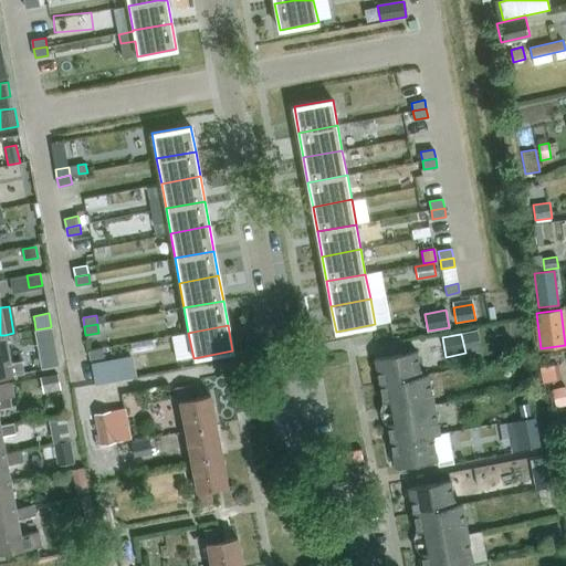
[(4,335),(0,335),(0,377),(23,373),(21,360),(10,363),(4,335)]
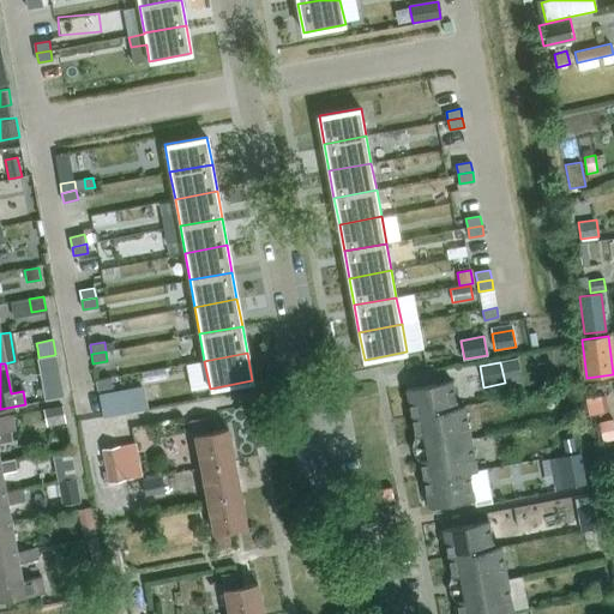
[(110,378),(96,380),(97,390),(112,387),(110,378)]
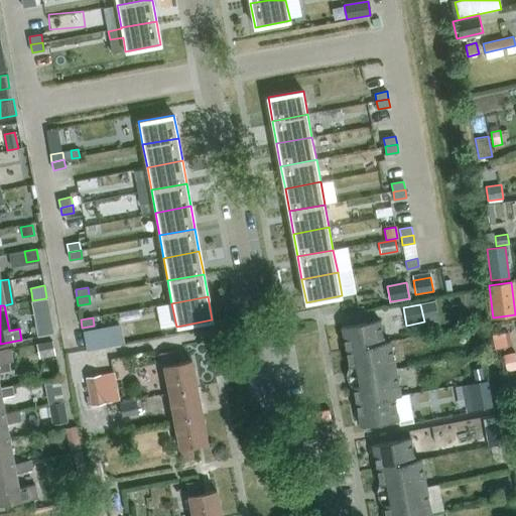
[(346,349),(385,342),(380,317),(342,325),(346,349)]
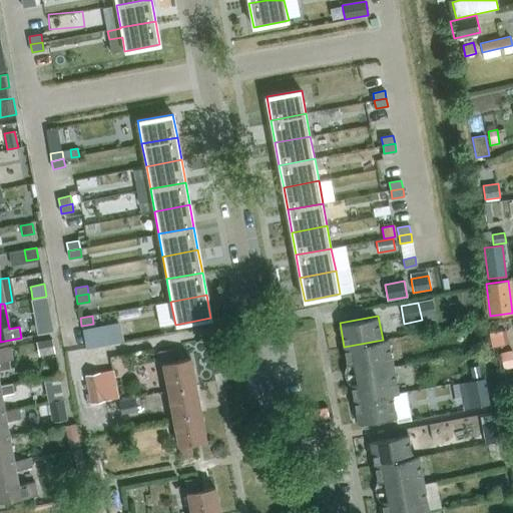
[(49,320),(35,323),(37,335),(51,332),(49,320)]
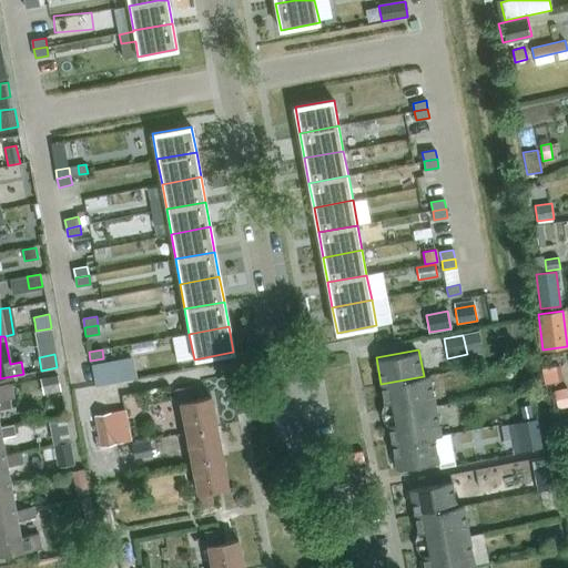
[(89,362),(93,383),(117,379),(112,357),(89,362)]
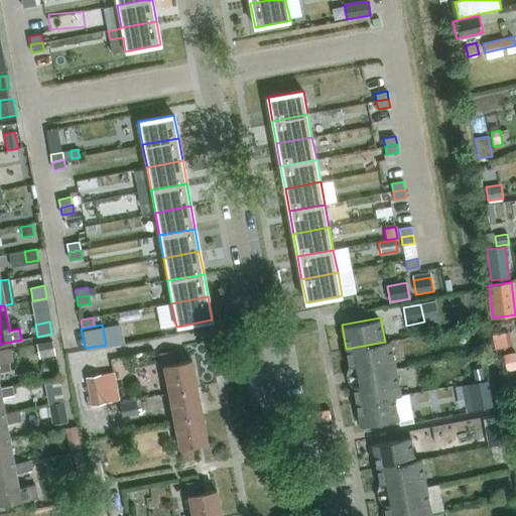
[(55,356),(52,341),(35,344),(38,359),(55,356)]
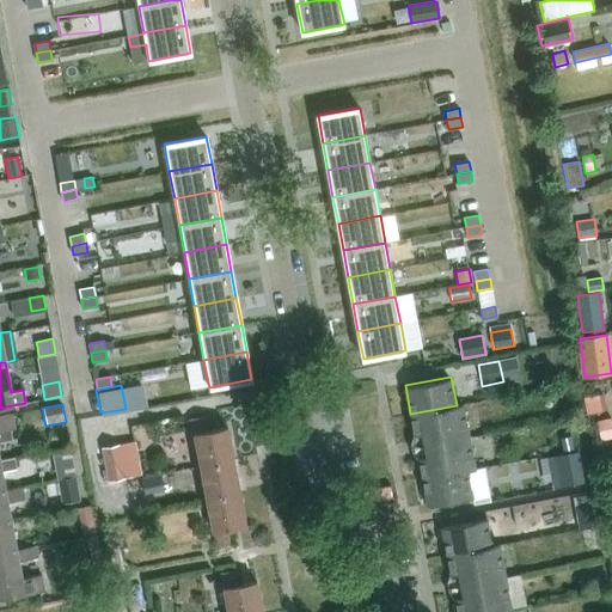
[(464,404),(457,405),(410,414),(415,434),(423,432),(426,444),(470,435),(464,404)]
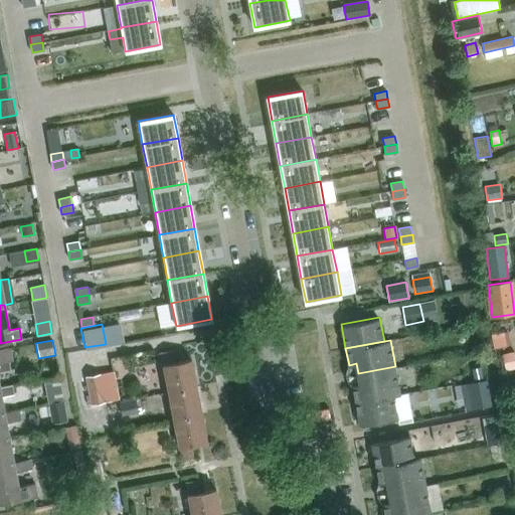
[(11,360),(9,349),(0,350),(0,372),(11,370),(9,360),(11,360)]
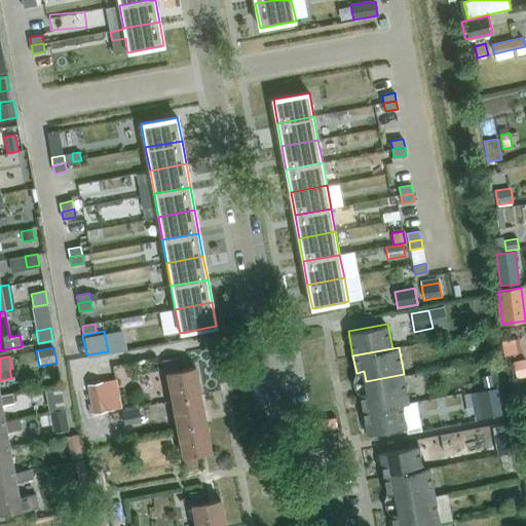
[(163,361),(171,397),(198,391),(193,367),(178,370),(176,359),(163,361)]
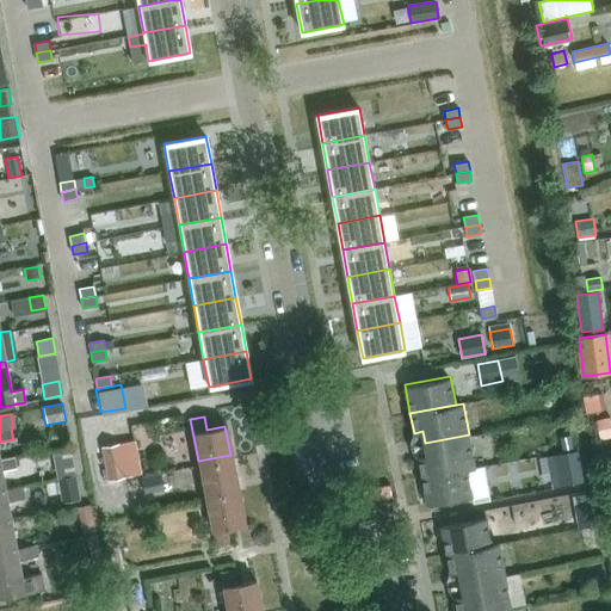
[(600,439),(610,437),(610,423),(610,417),(596,419),(600,439)]
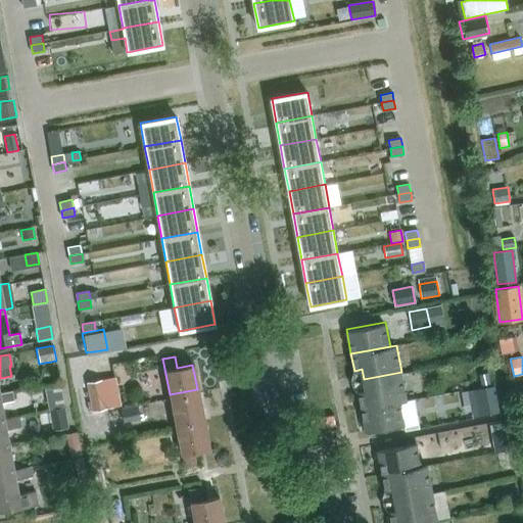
[(401,372),(364,379),(366,389),(358,391),(361,409),(400,401),(408,400),(401,372)]
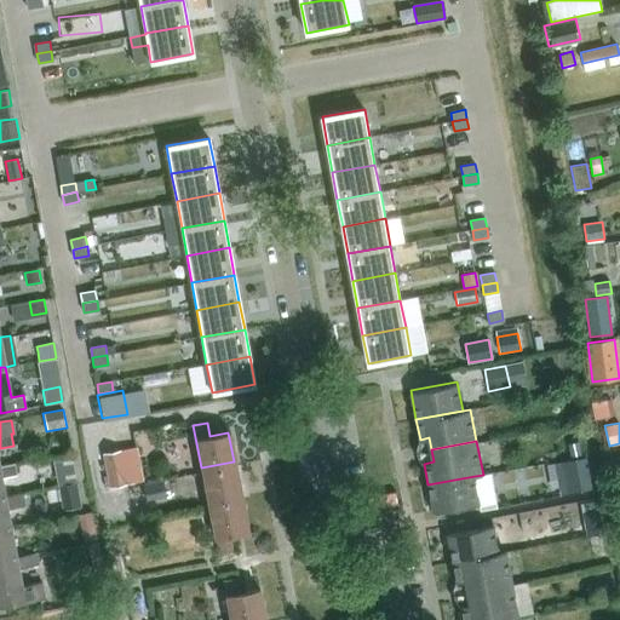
[(579,441),(567,443),(569,457),(581,454),(579,441)]
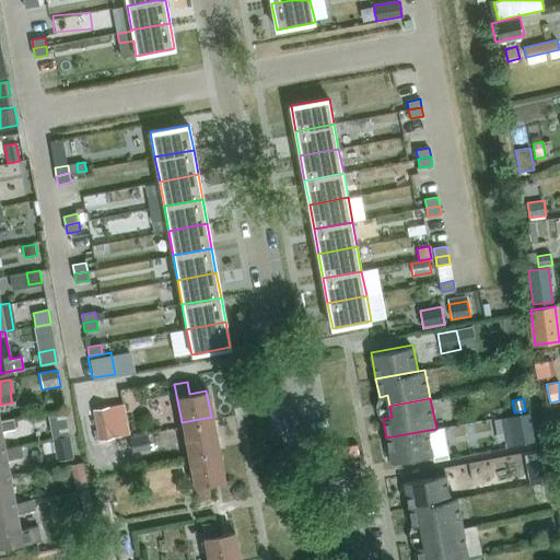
[(93,412),(98,441),(114,438),(108,409),(93,412)]
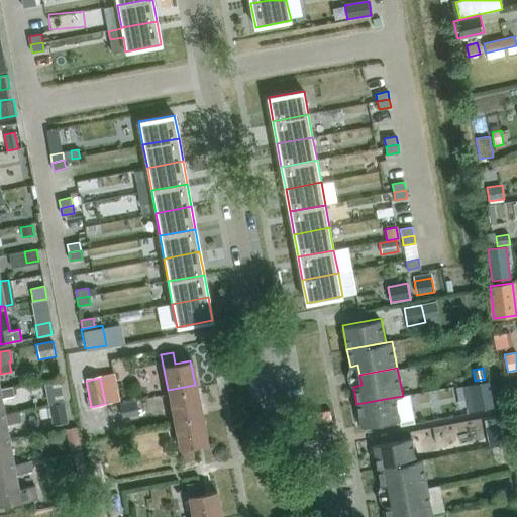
[(494,408),(489,381),(462,386),(467,413),(494,408)]
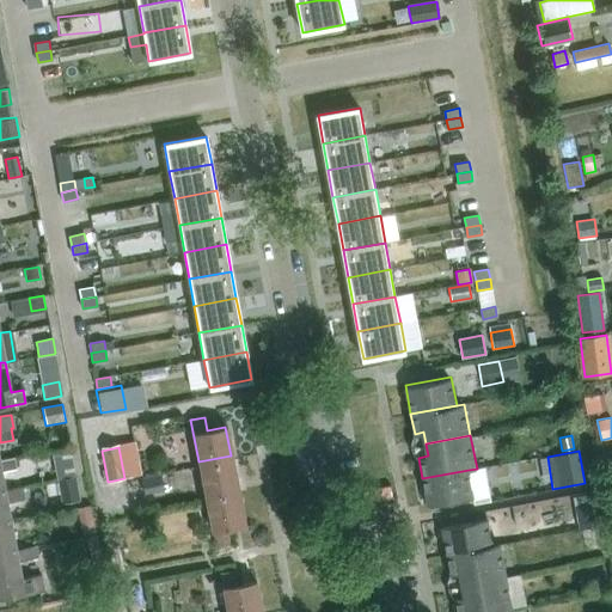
[(231,456),(199,461),(206,503),(239,497),(231,456)]
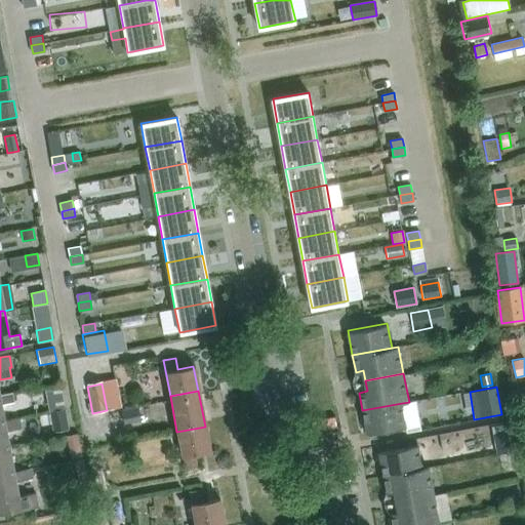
[(0,421),(3,421),(0,406),(14,403),(12,392),(0,394),(0,421)]
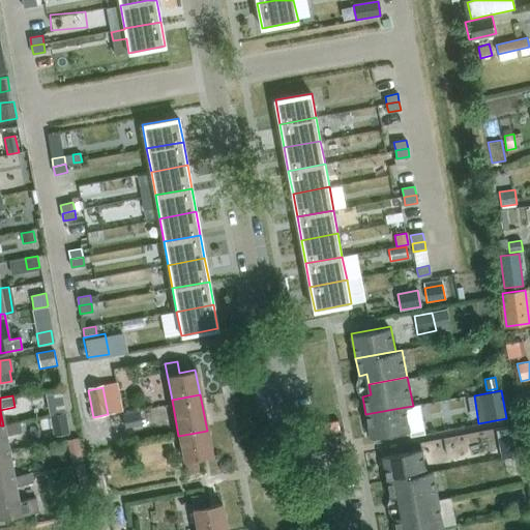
[(64,404),(48,407),(50,415),(66,413),(64,404)]
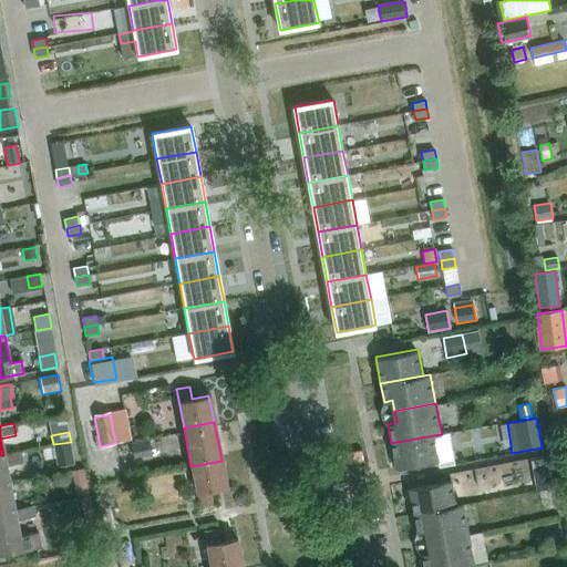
[(434,435),(391,443),(397,470),(440,461),(434,435)]
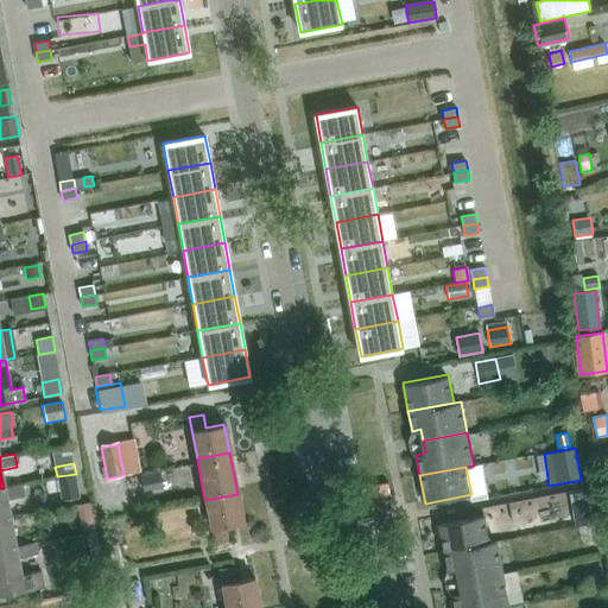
[(81,498),(76,473),(76,474),(57,476),(61,501),(81,498)]
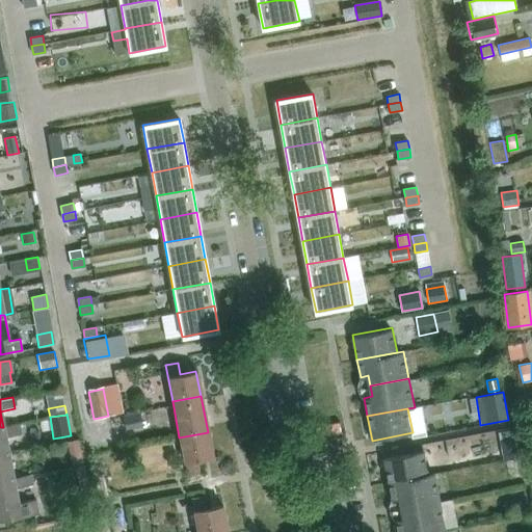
[(124,417),(126,429),(142,426),(139,414),(124,417)]
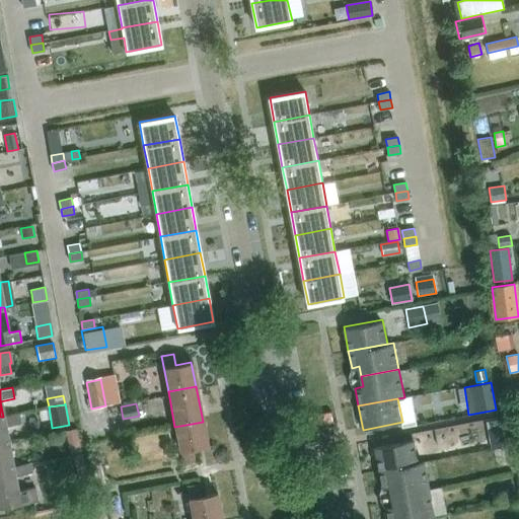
[(17,414),(3,417),(0,417),(0,442),(8,442),(5,427),(19,424),(17,414)]
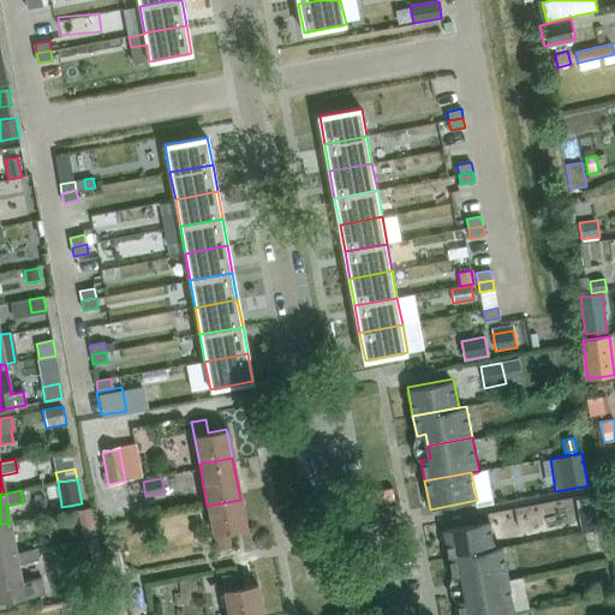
[(240,500),(207,506),(215,548),(228,545),(226,531),(245,527),(240,500)]
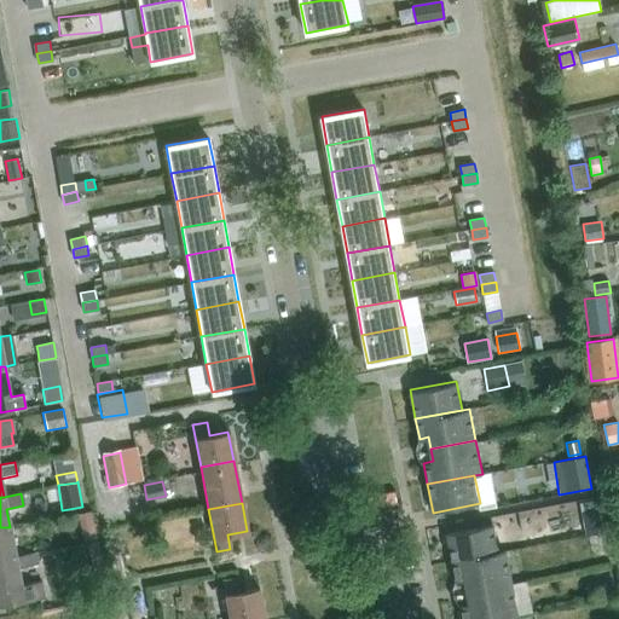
[(600,526),(597,509),(580,512),(584,530),(600,526)]
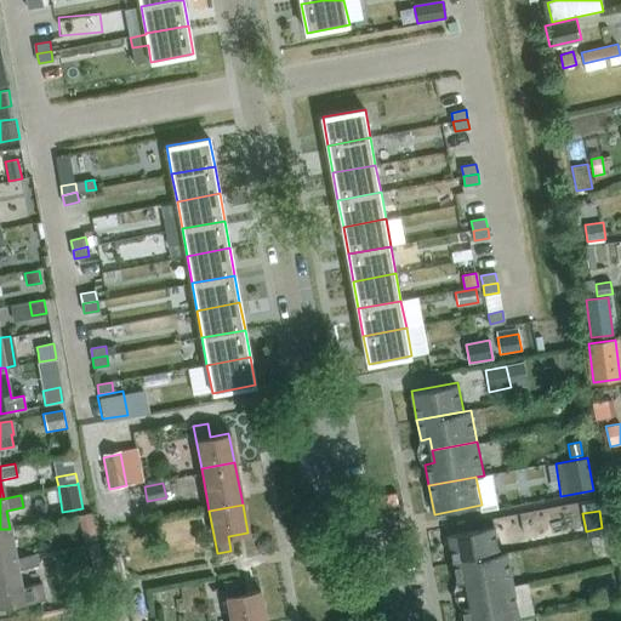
[(97,541),(91,513),(78,516),(84,543),(97,541)]
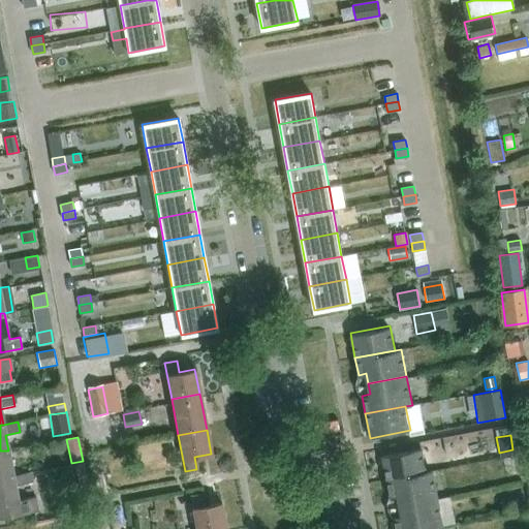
[(384,476),(425,470),(421,447),(380,455),(384,476)]
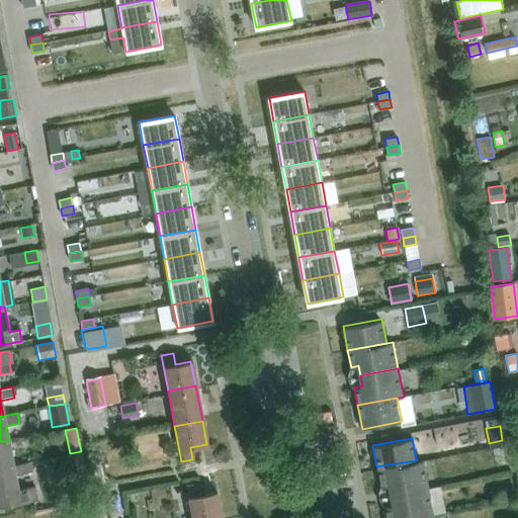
[(8,441),(0,441),(0,467),(13,465),(8,441)]
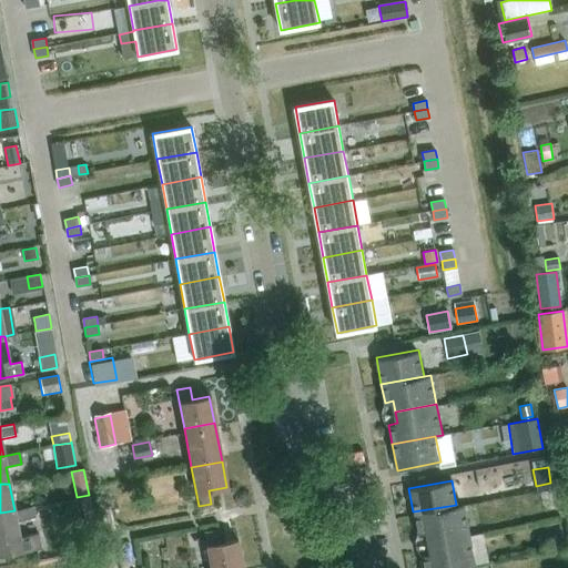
[(551,493),(539,495),(543,513),(555,510),(551,493)]
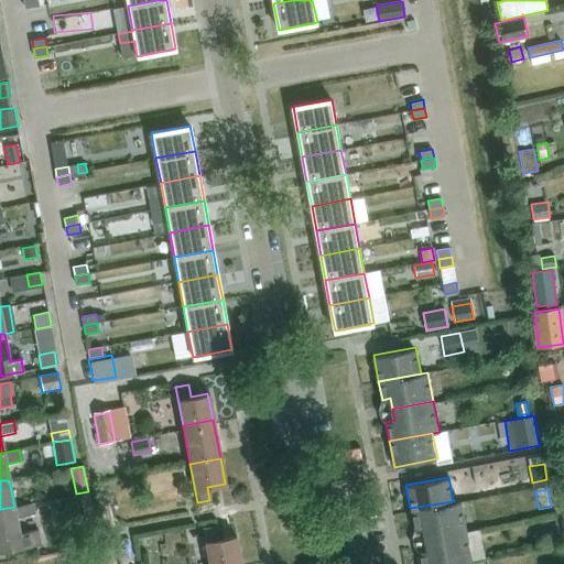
[(97,529),(89,492),(80,495),(85,516),(84,516),(87,531),(97,529)]
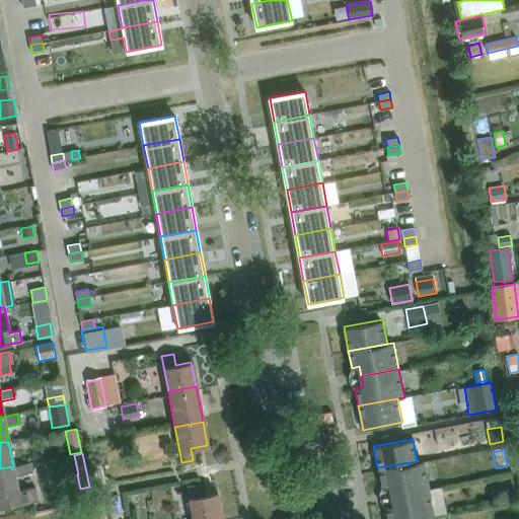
[(417,461),(377,467),(380,487),(389,485),(391,494),(427,487),(423,460),(417,461)]
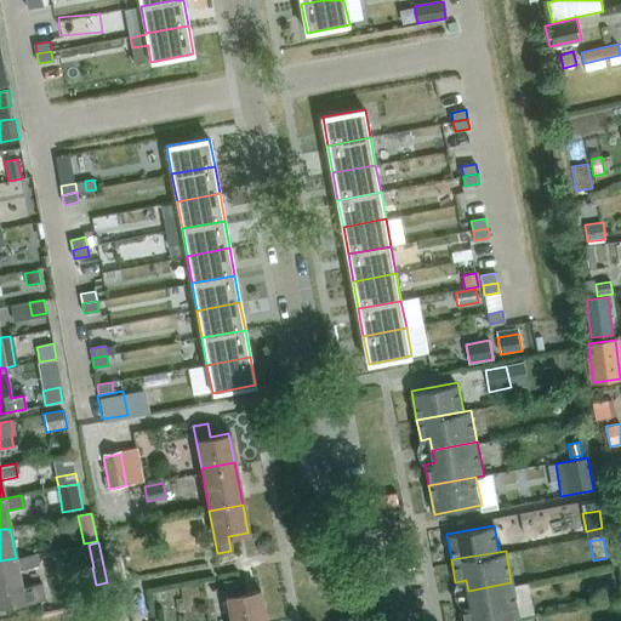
[(16,558),(0,560),(0,608),(45,600),(41,584),(22,587),(20,570),(36,567),(34,554),(16,558)]
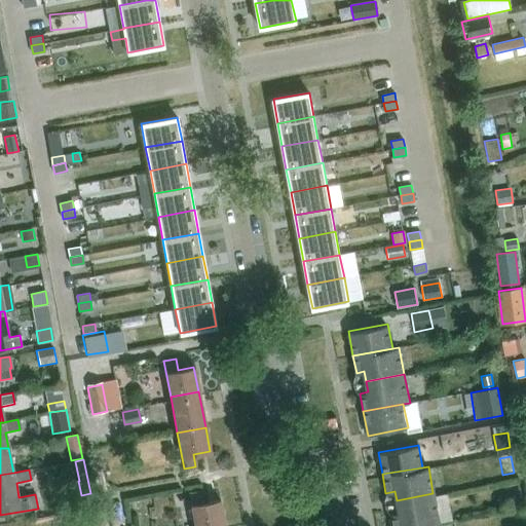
[(189,494),(195,525),(224,520),(220,500),(202,503),(200,492),(189,494)]
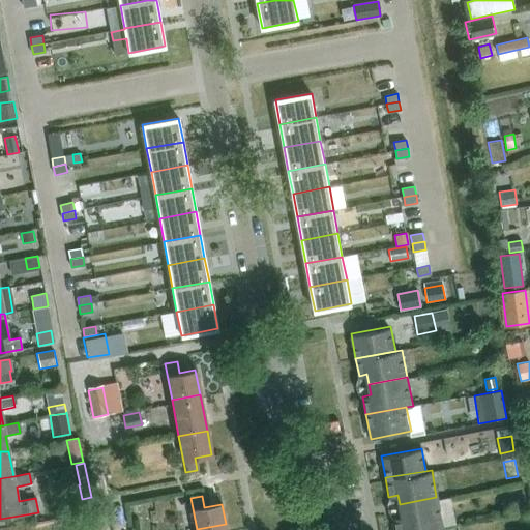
[(436,497),(400,504),(401,514),(392,517),(393,529),(418,529),(436,527),(442,526),(436,497)]
